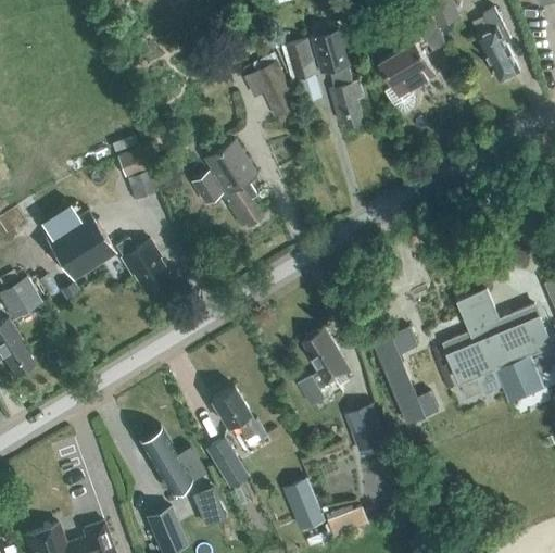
[(433,24),(419,0),(416,0),(405,7),(419,32),(433,24)]
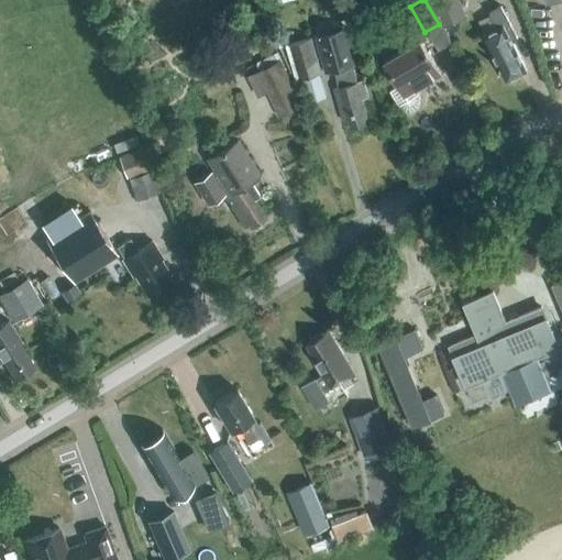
[(430,0),(443,29),(465,18),(456,0),(430,0)]
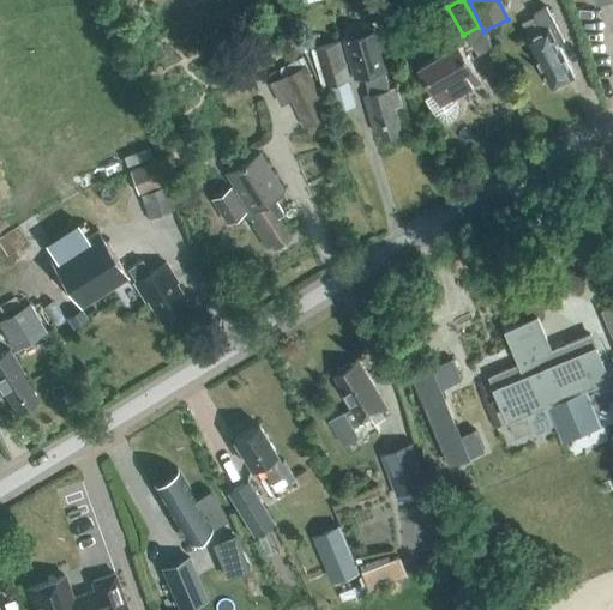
[(534,16),(535,18),(521,25),(528,40),(527,41),(552,90),(574,79),(558,48),(564,44),(546,10),(534,16)]
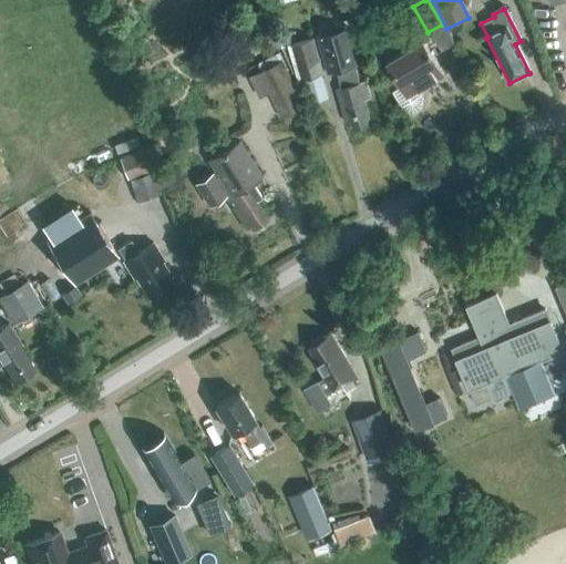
[(443,77),(436,65),(424,44),(429,41),(418,22),(404,30),(415,47),(388,63),(402,88),(392,93),(401,109),(402,110),(403,111),(404,112),(407,113),(408,113),(411,113),(414,113),(418,111),(420,109),(421,105),(422,104),(422,102),(421,101),(421,99),(420,98),(417,91),(443,77)]
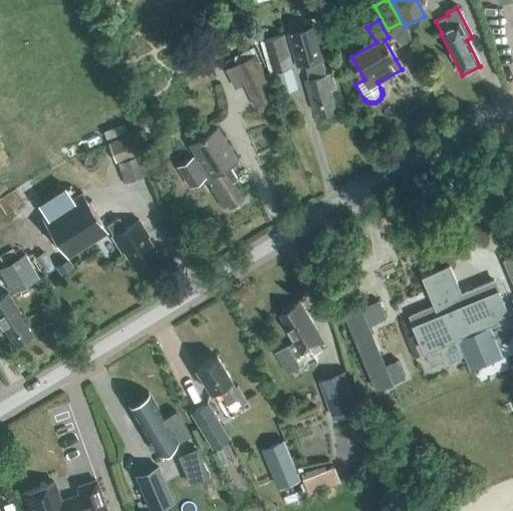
[(324,59),(315,27),(288,35),(297,66),(304,64),(309,81),(304,82),(313,113),(317,112),(319,117),(335,113),(329,92),(335,90),(330,75),(325,76),(320,60),(324,59)]
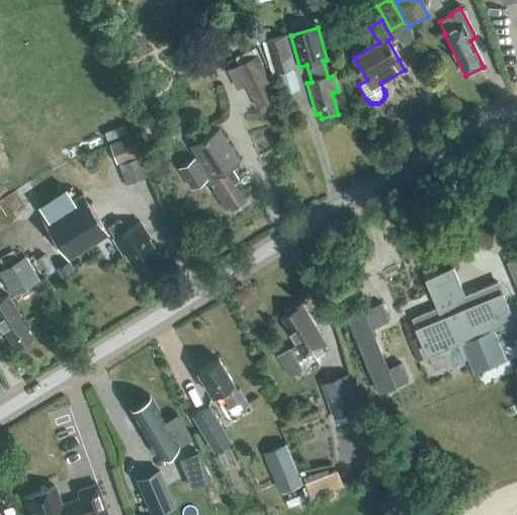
[(291,69),(294,68),(286,36),(266,43),(275,73),(291,69)]
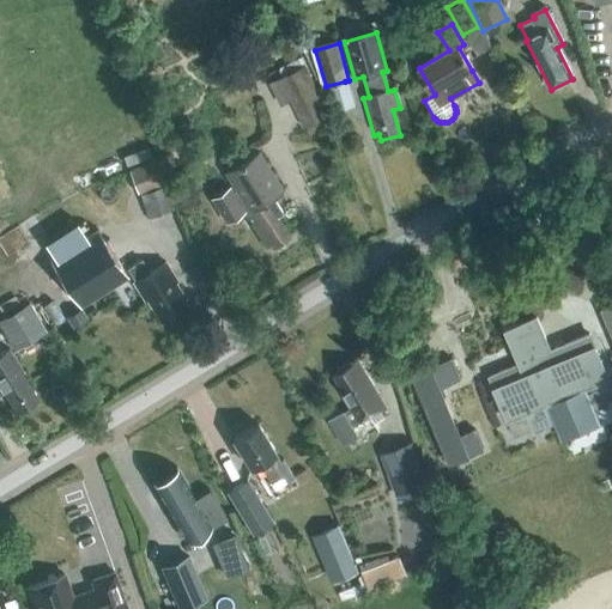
[(303,60),(279,71),(283,79),(303,69),(307,67),(303,60)]
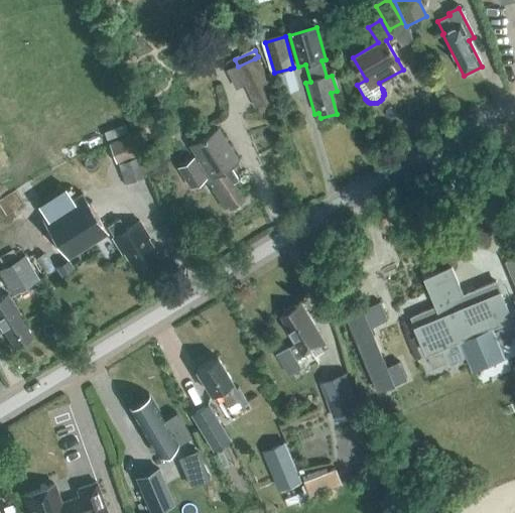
[(290,69),(274,73),(280,94),(296,90),(290,69)]
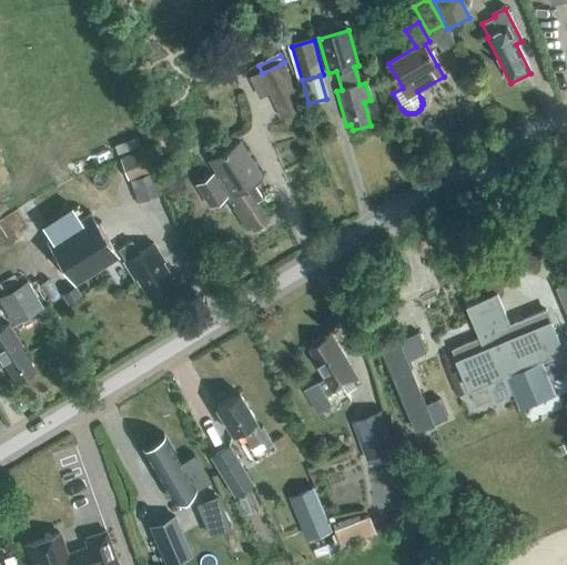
[(294,94),(276,102),(283,118),(302,109),(294,94)]
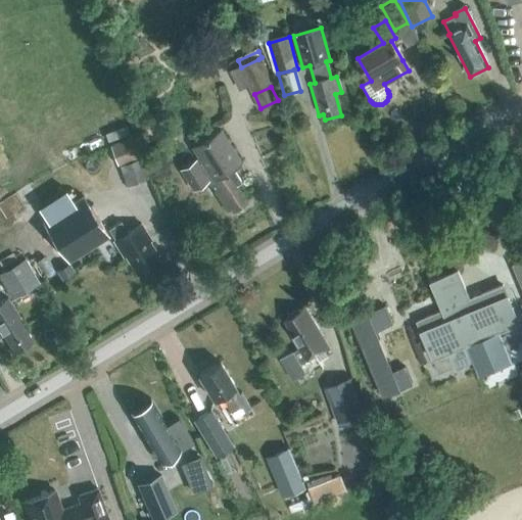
[(193,160),(179,170),(192,190),(206,181),(203,177),(207,175),(211,181),(208,183),(227,211),(231,208),(233,213),(246,204),(235,186),(240,183),(231,170),(240,164),(220,131),(191,148),(201,163),(197,167),(193,160)]
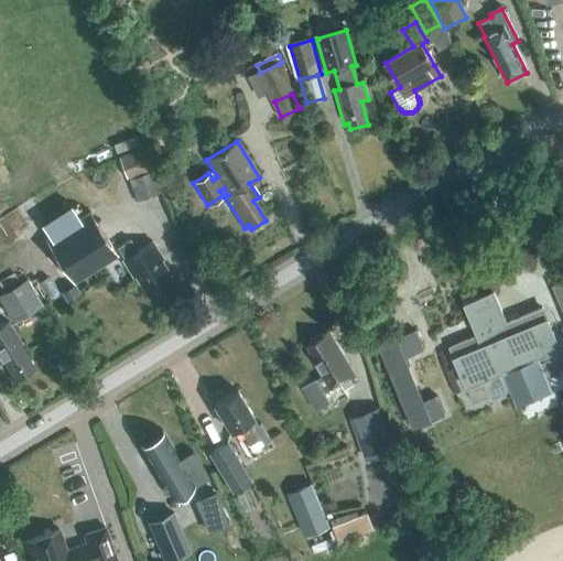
[(149,172),(140,149),(118,158),(127,180),(149,172)]
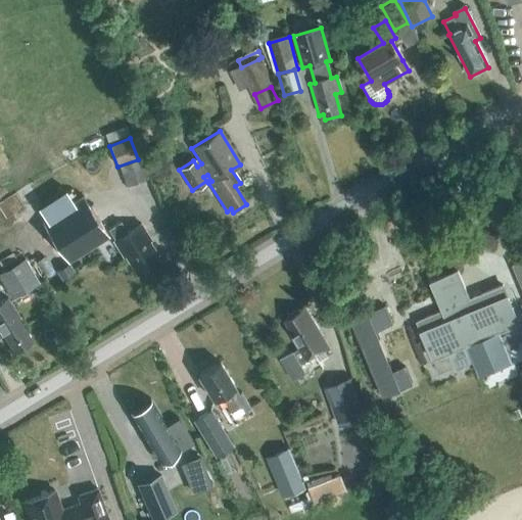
[(147,180),(140,160),(119,168),(126,188),(147,180)]
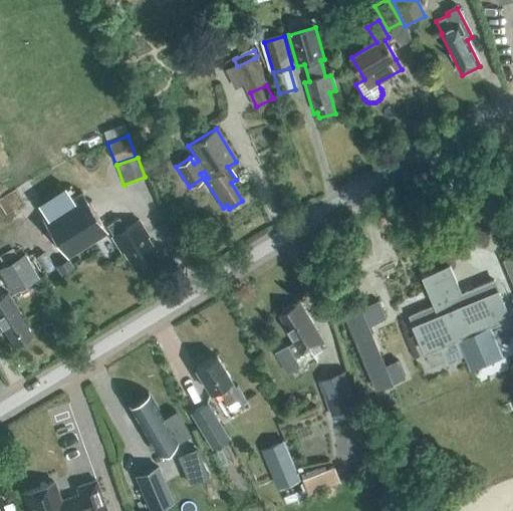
[(44,218),(41,220),(66,259),(106,234),(81,194),(44,218)]
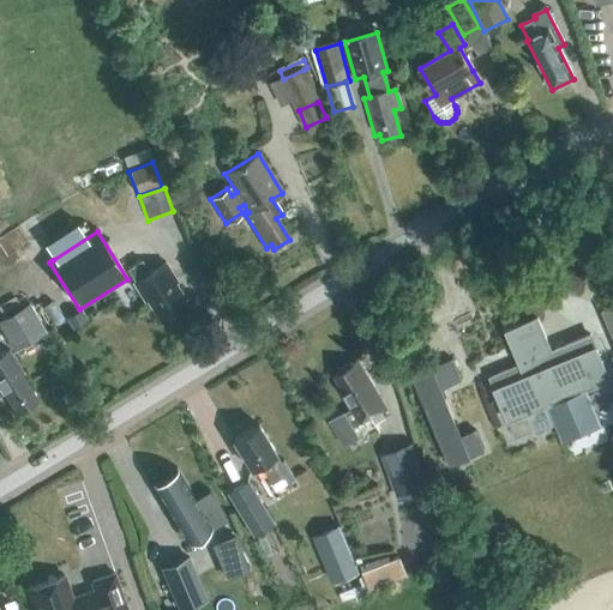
[(164,265),(149,275),(140,261),(126,271),(134,284),(133,284),(145,303),(146,302),(160,322),(187,306),(174,284),(176,283),(164,265)]
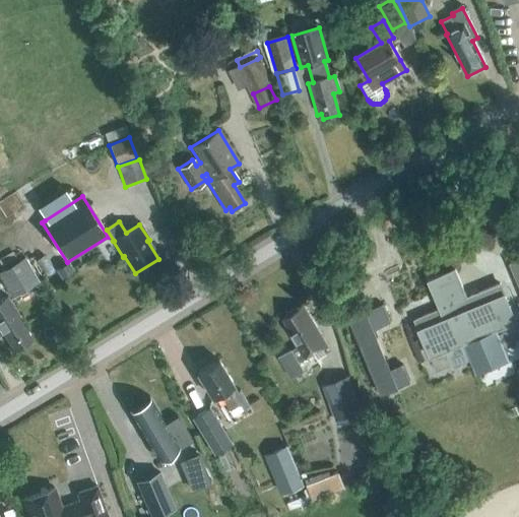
[(0,271),(15,299),(39,285),(22,259),(0,271)]
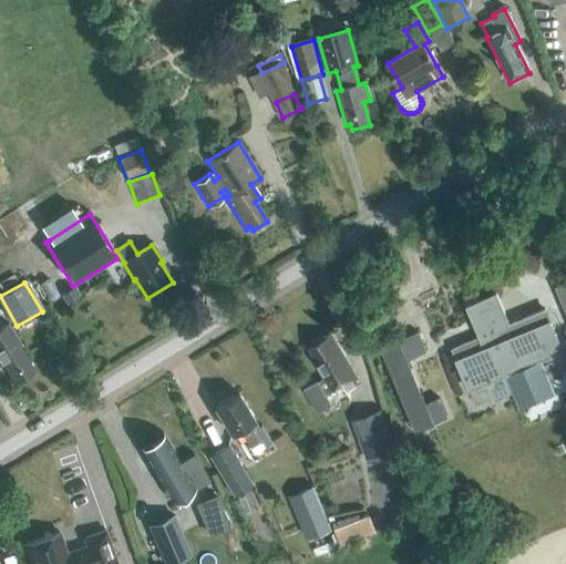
[(565,357),(547,311),(523,321),(507,327),(495,297),(467,308),(480,339),(452,350),(469,391),(484,385),(492,403),(565,371),(565,357)]
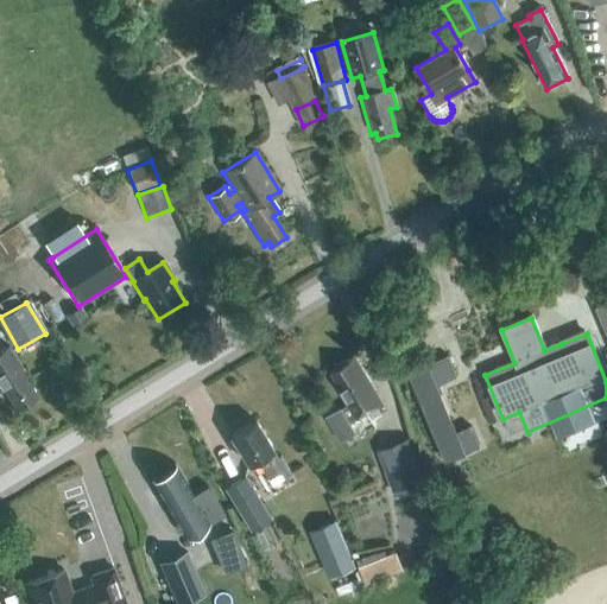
[(24,373),(8,348),(0,353),(0,388),(1,387),(16,409),(37,396),(21,374),(24,373)]
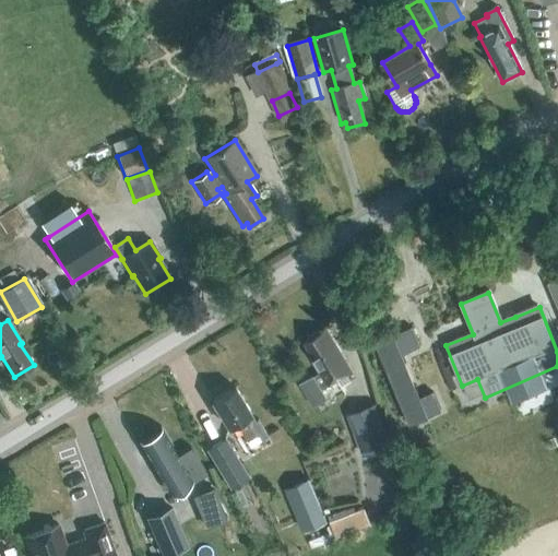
[(312,377),(299,386),(312,409),(327,400),(321,391),(336,382),(341,389),(349,383),(345,377),(352,373),(327,331),(305,344),(313,358),(310,361),(319,375),(313,378),(312,377)]
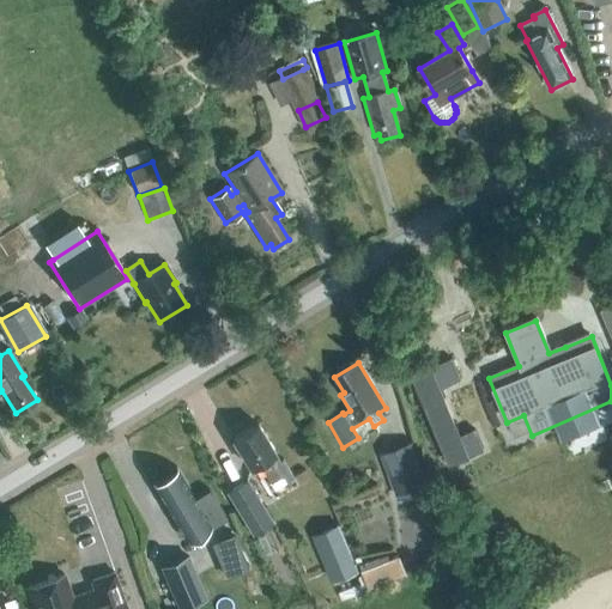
[(411,378),(425,412),(450,401),(447,390),(460,384),(450,363),(437,369),(411,378)]
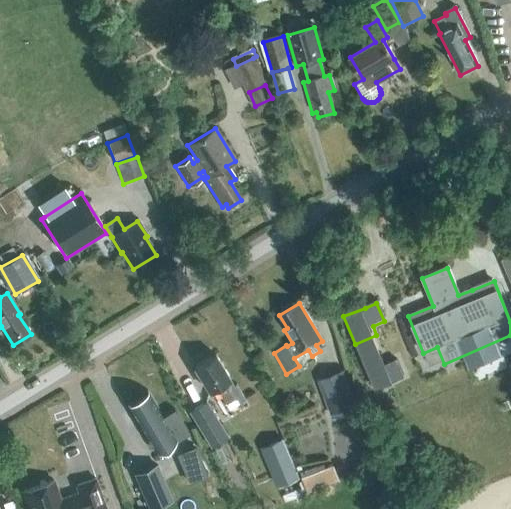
[(228,409),(244,400),(235,385),(233,386),(229,380),(229,379),(215,355),(194,368),(208,392),(219,385),(224,392),(219,395),(228,409)]
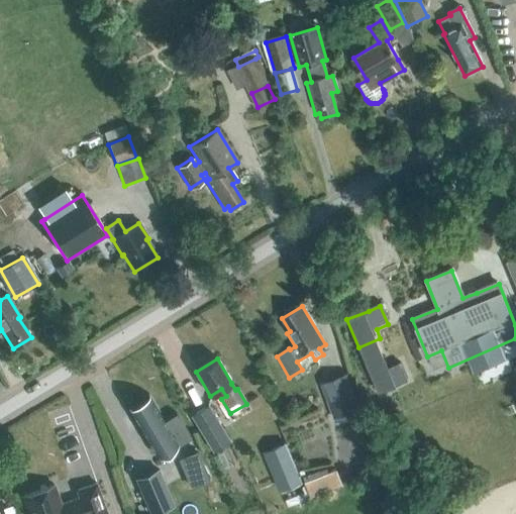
[(393,369),(391,363),(369,372),(380,397),(401,389),(409,385),(401,366),(393,369)]
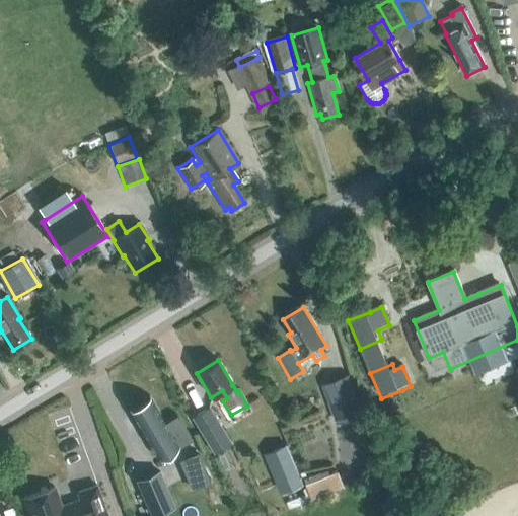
[(363,415),(349,376),(321,386),(335,425),(363,415)]
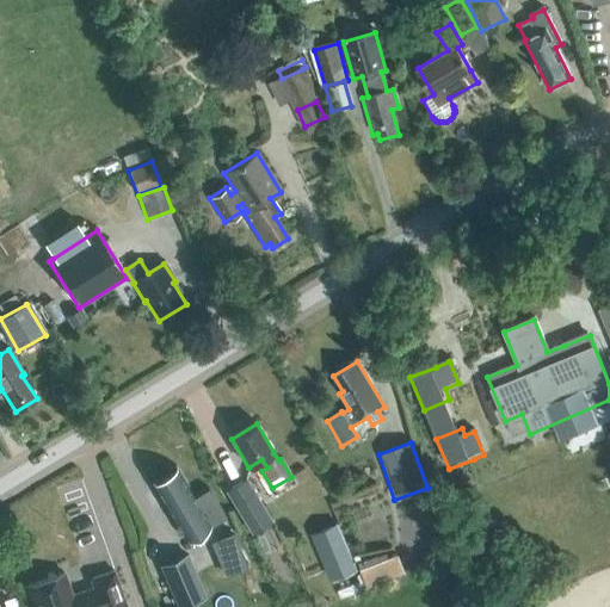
[(177,472),(153,487),(184,538),(199,528),(203,533),(226,519),(208,490),(193,499),(177,472)]
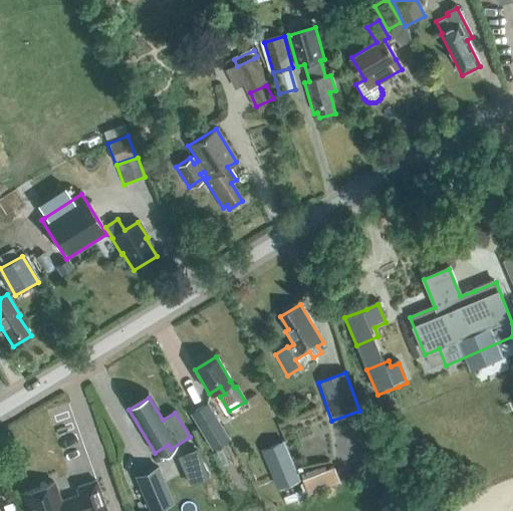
[(211,451),(229,440),(207,404),(189,415),(211,451)]
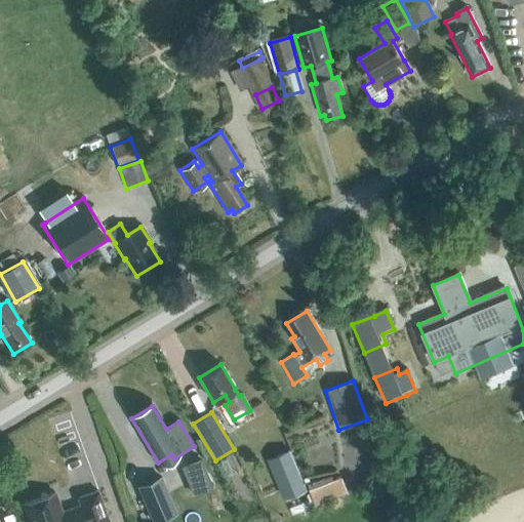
[(289,452),(270,460),(287,502),(306,493),(289,452)]
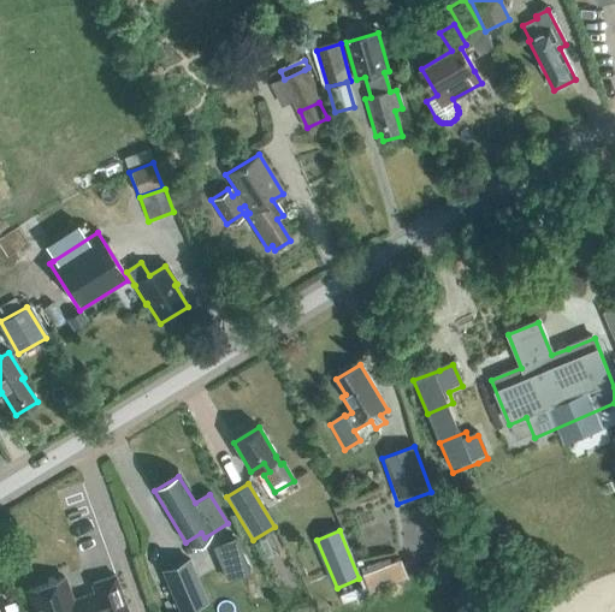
[(229,580),(252,572),(241,538),(218,545),(229,580)]
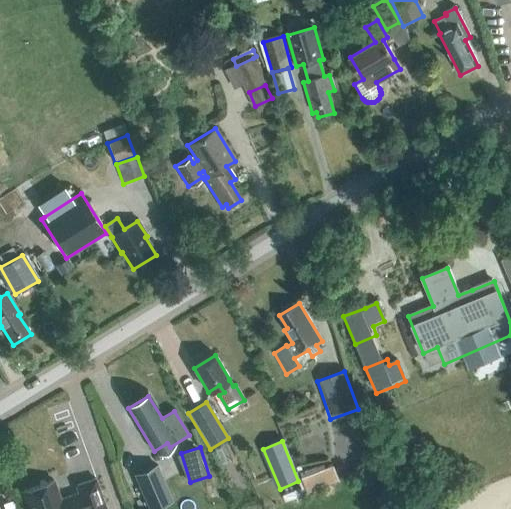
[(338,482),(333,467),(305,478),(310,493),(338,482)]
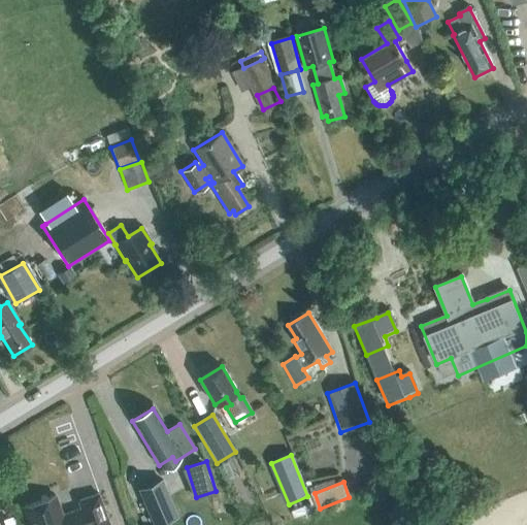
[(162,483),(138,492),(152,524),(168,524),(177,521),(162,483)]
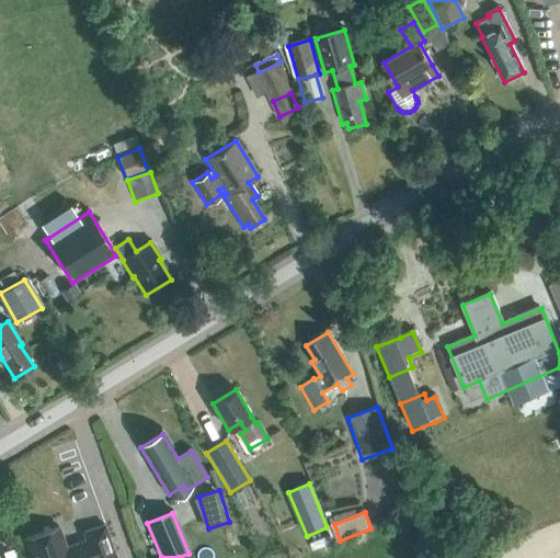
[(114,557),(104,526),(83,534),(86,542),(66,549),(58,528),(24,541),(30,557),(114,557)]
